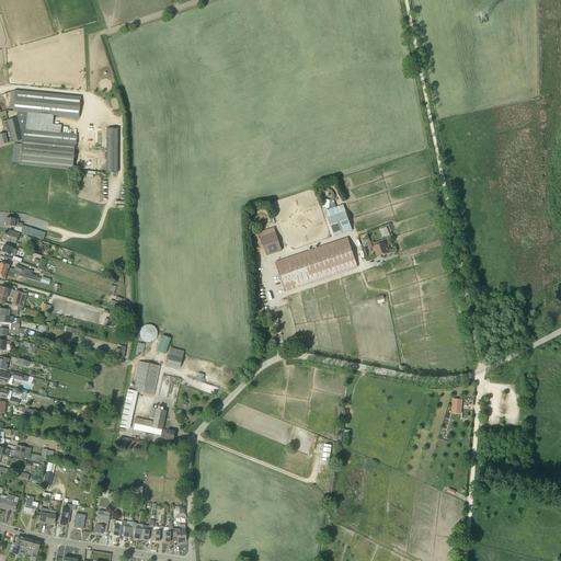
[(6,134),(0,135),(0,145),(0,146),(14,142),(14,147),(13,151),(12,162),(20,162),(20,164),(20,165),(25,165),(72,170),(75,146),(76,146),(77,135),(60,134),(52,133),(53,125),(53,121),(53,115),(79,117),(80,98),(14,91),(13,110),(13,112),(18,112),(18,118),(8,121),(2,122),(6,133),(6,134)]
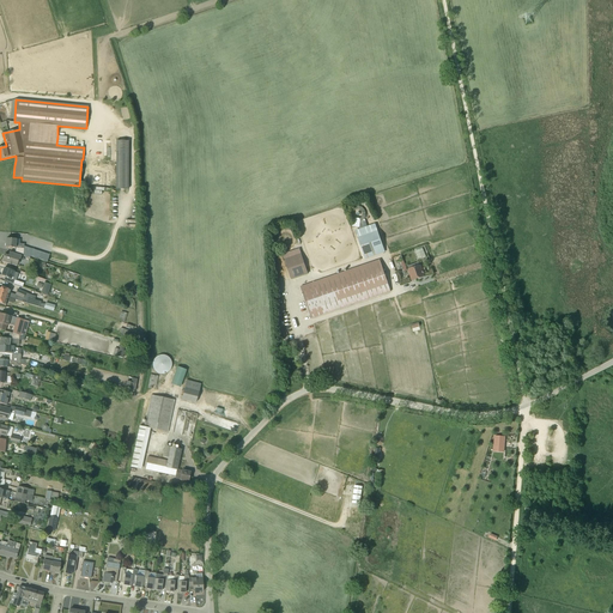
[(116,165),(128,165),(129,141),(116,141),(116,165)]
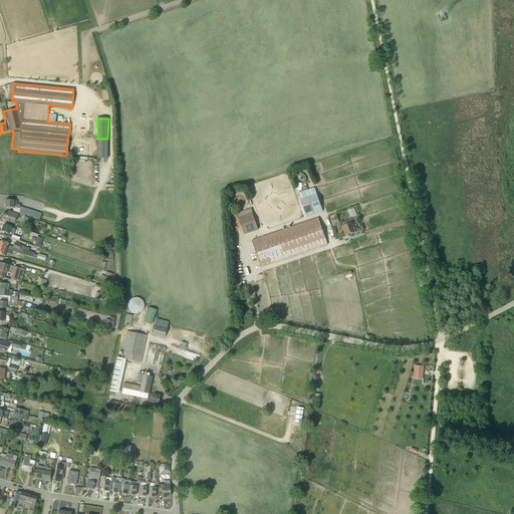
[(107,159),(107,139),(97,139),(97,159),(107,159)]
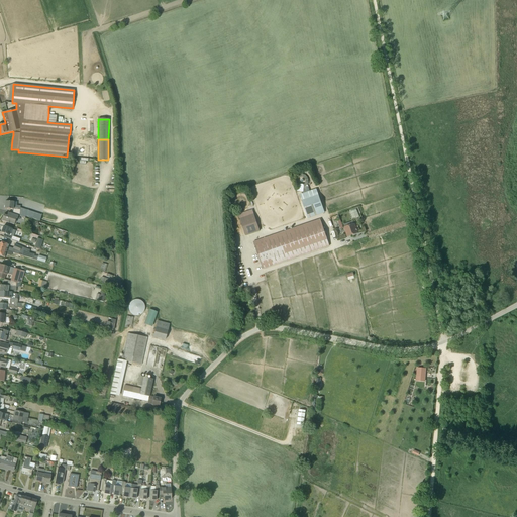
[(323,213),(315,190),(301,195),(309,218),(323,213)]
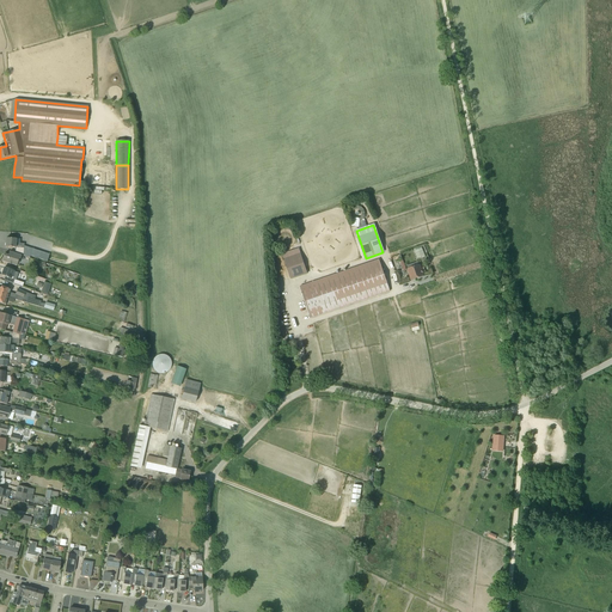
[(23,255),(24,244),(20,244),(20,240),(17,240),(17,239),(6,238),(6,248),(16,249),(14,254),(19,255),(19,254),(23,255)]
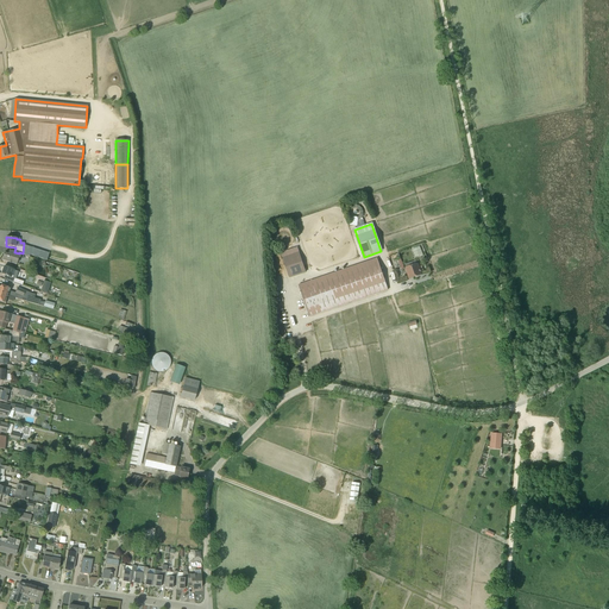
[(31,255),(48,261),(50,253),(33,248),(31,255)]
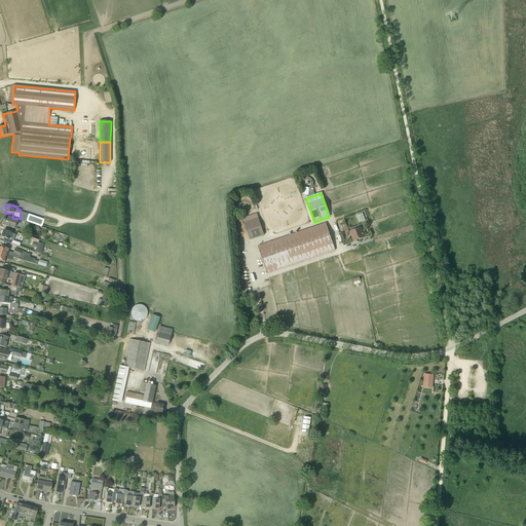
[(263,235),(256,215),(243,218),(252,239),(263,235)]
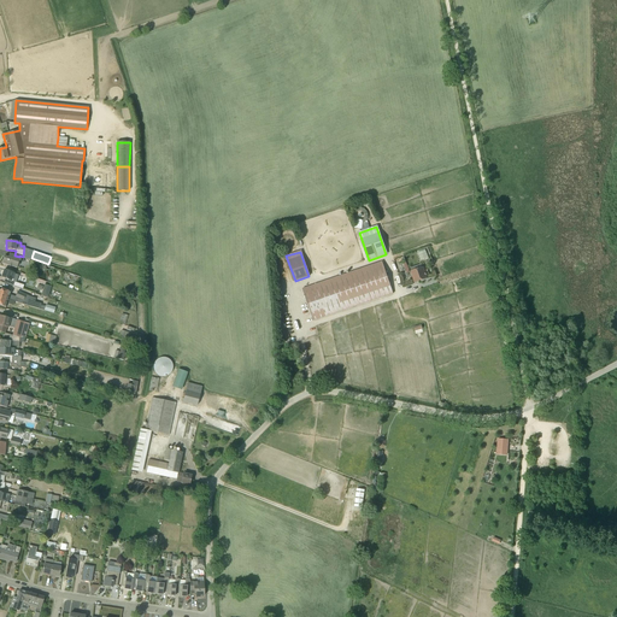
[(9,258),(7,258),(6,258),(4,258),(3,264),(16,269),(18,265),(16,264),(17,260),(19,262),(21,262),(22,258),(19,257),(15,256),(13,259),(9,258)]
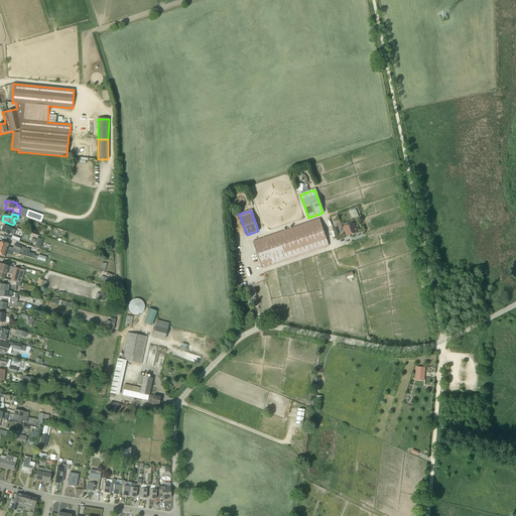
[(329,246),(319,219),(253,242),(262,268),(329,246)]
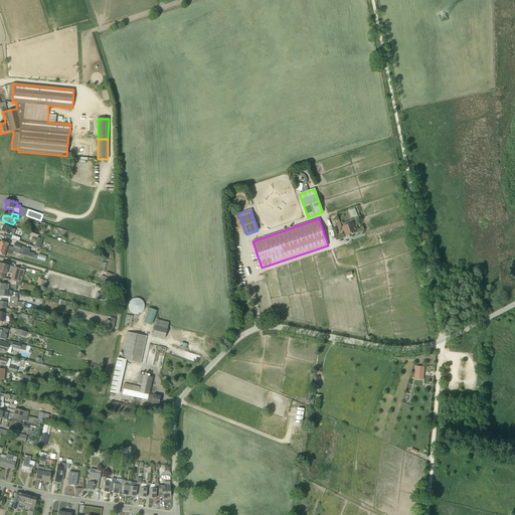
[(356,232),(353,223),(343,227),(346,235),(356,232)]
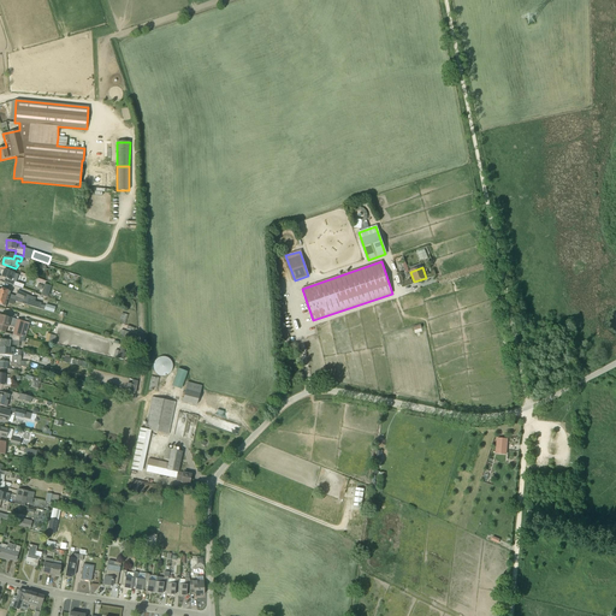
[(15,282),(16,282),(18,274),(4,270),(1,277),(7,279),(15,282)]
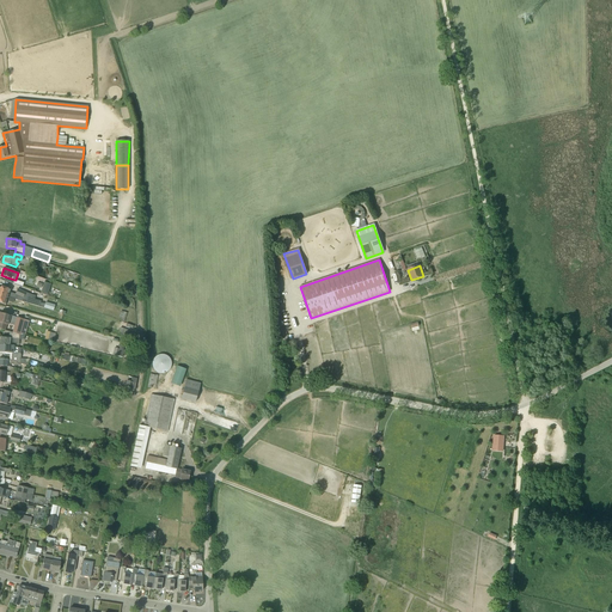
[(48,295),(51,285),(44,282),(41,293),(48,295)]
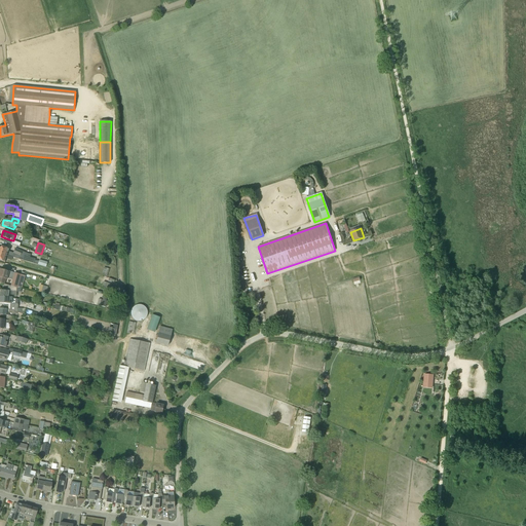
[(9,256),(10,254),(11,253),(8,252),(9,249),(1,247),(1,248),(0,247),(0,254),(0,255),(1,254),(7,255),(7,256),(9,256)]
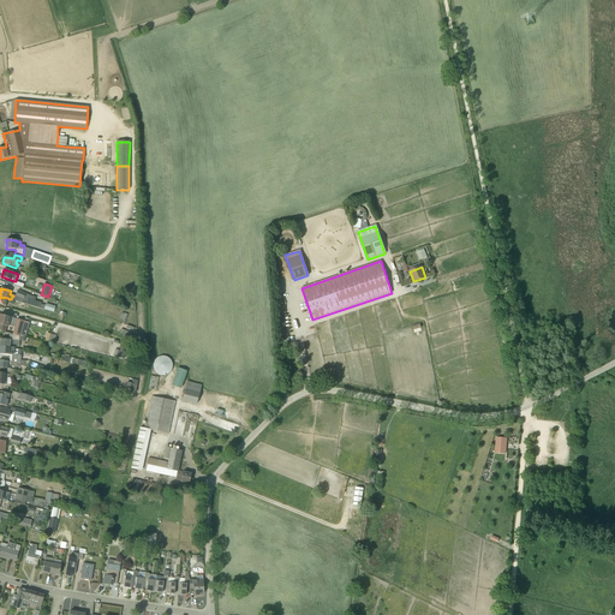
[(15,300),(40,309),(41,303),(35,302),(35,298),(29,296),(18,291),(16,297),(16,298),(15,300)]
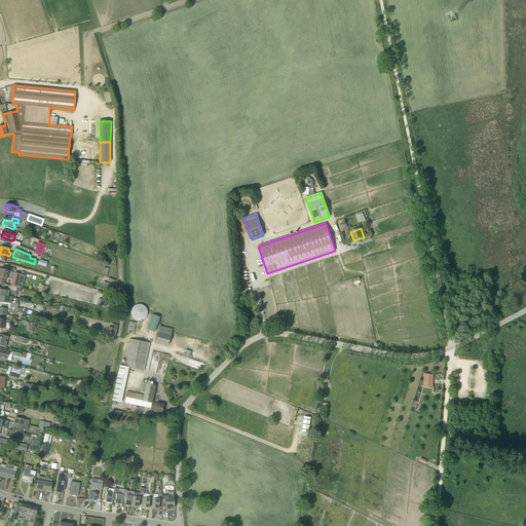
[(17,288),(22,275),(15,273),(0,269),(0,283),(2,284),(5,285),(6,279),(7,279),(7,278),(12,280),(10,286),(17,288)]
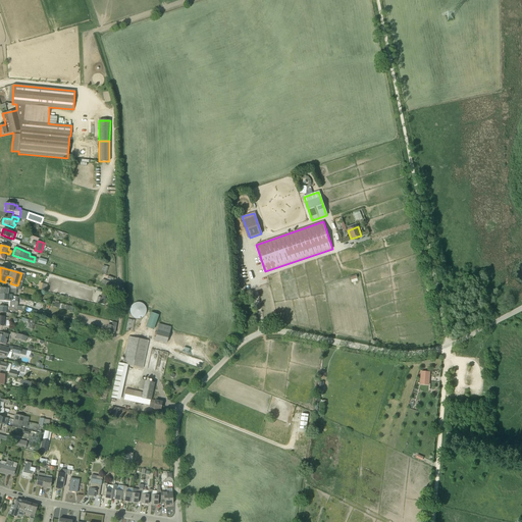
[(110,283),(111,282),(103,279),(102,283),(109,285),(114,286),(116,288),(116,286),(114,285),(110,283)]
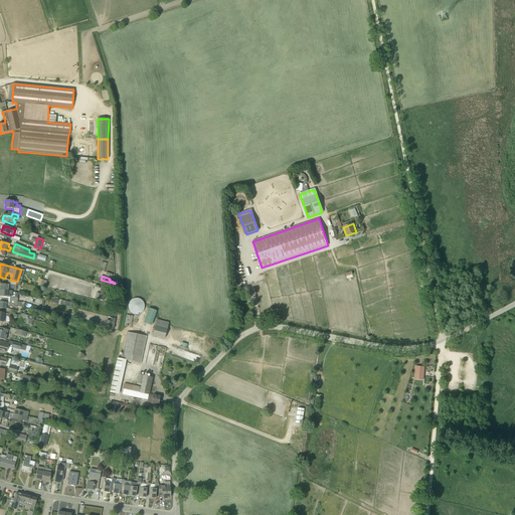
[(47,281),(39,279),(37,286),(45,288),(47,281)]
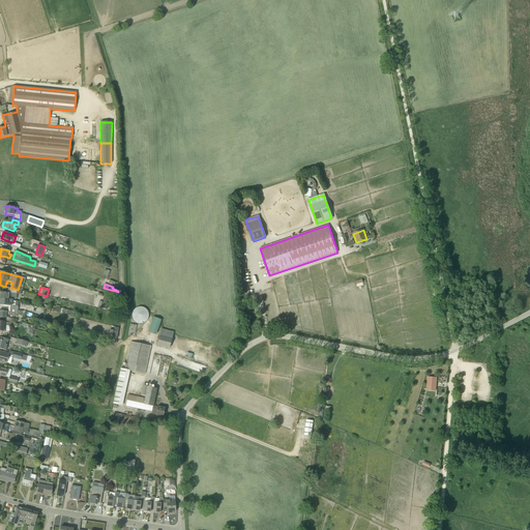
[(12,300),(12,294),(17,294),(21,294),(22,291),(18,290),(10,288),(10,289),(8,288),(7,293),(0,293),(0,298),(10,300),(12,300)]
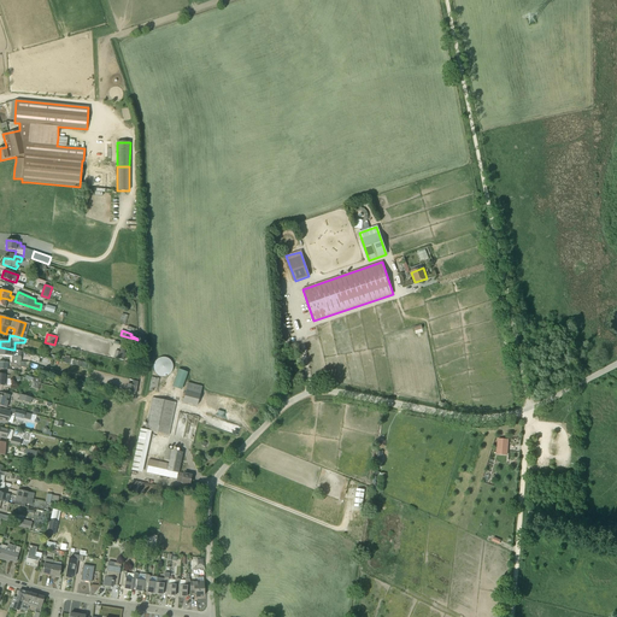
[(13,357),(15,350),(12,350),(0,347),(0,354),(12,357),(11,364),(17,365),(21,366),(21,362),(21,357),(13,357)]
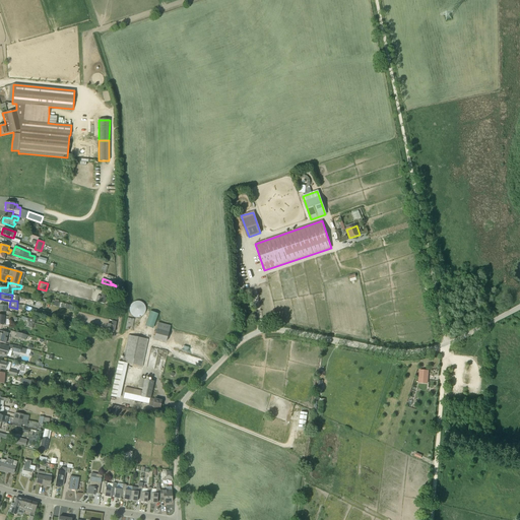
[(106,298),(98,296),(95,302),(105,304),(106,298)]
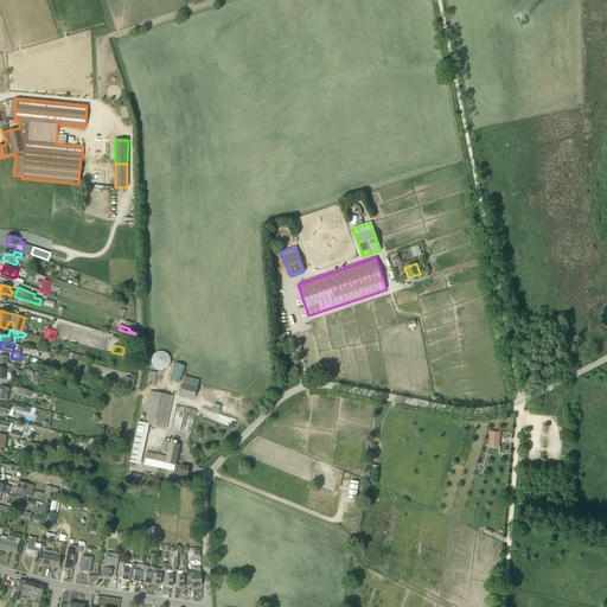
[(152,355),(151,356),(149,358),(149,360),(149,363),(149,365),(151,366),(153,369),(154,370),(157,370),(159,371),(161,370),(164,370),(165,369),(167,366),(168,365),(168,363),(168,360),(168,358),(167,356),(166,355),(165,352),(163,352),(160,351),(158,351),(155,352),(153,352),(152,355)]
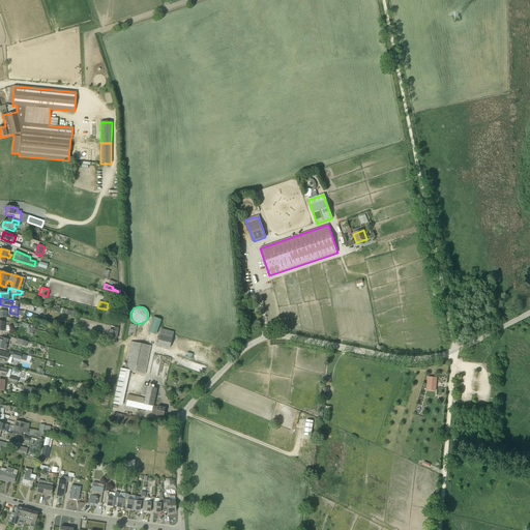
[(20,316),(18,315),(15,314),(9,313),(7,312),(0,311),(0,317),(6,318),(6,321),(11,322),(12,319),(8,318),(8,316),(13,318),(13,317),(20,319),(20,316)]
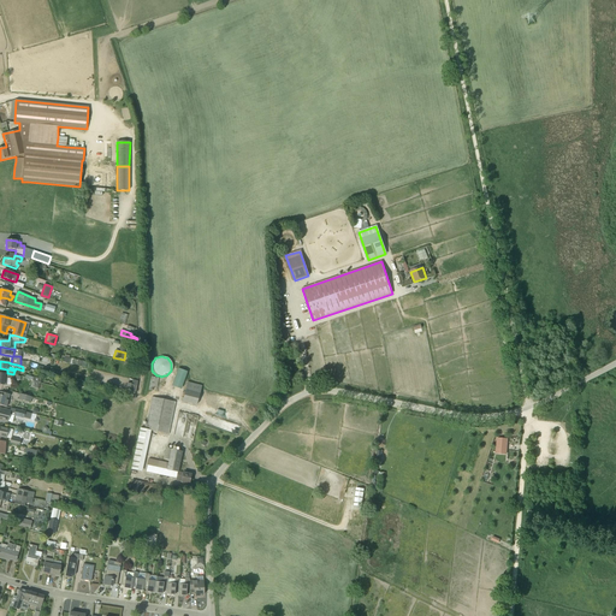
[(179,390),(185,372),(177,368),(170,386),(179,390)]
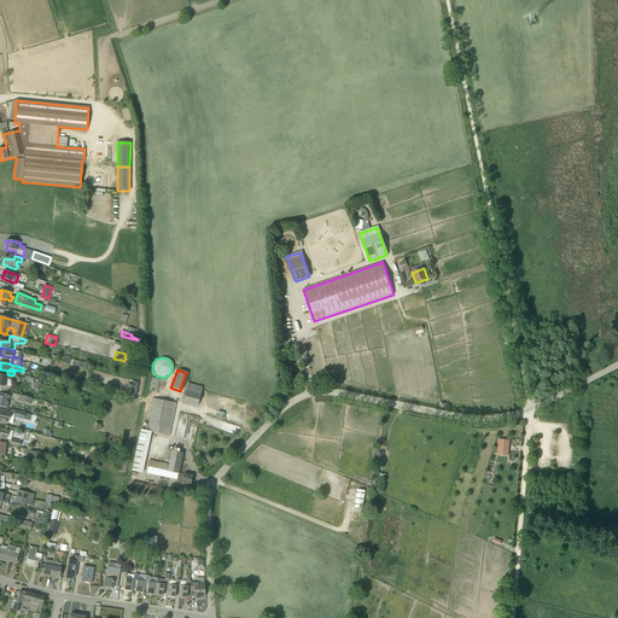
[(7,386),(7,382),(5,382),(5,379),(21,380),(22,378),(13,377),(13,375),(7,374),(7,377),(5,375),(0,374),(0,385),(4,386),(7,386)]
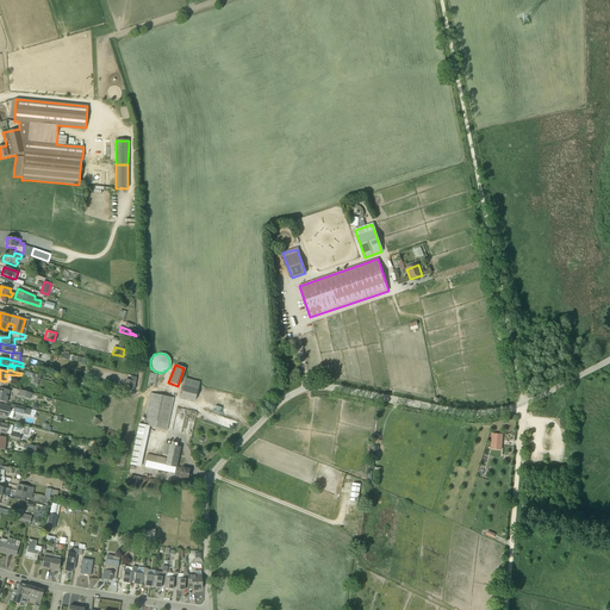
[(136,378),(131,375),(130,379),(126,378),(124,385),(130,387),(134,388),(135,388),(136,378)]
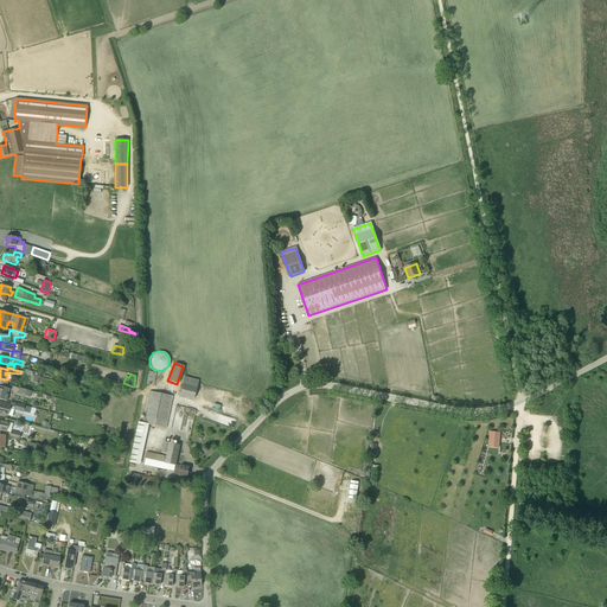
[(195,400),(198,383),(199,381),(185,377),(180,396),(195,400)]
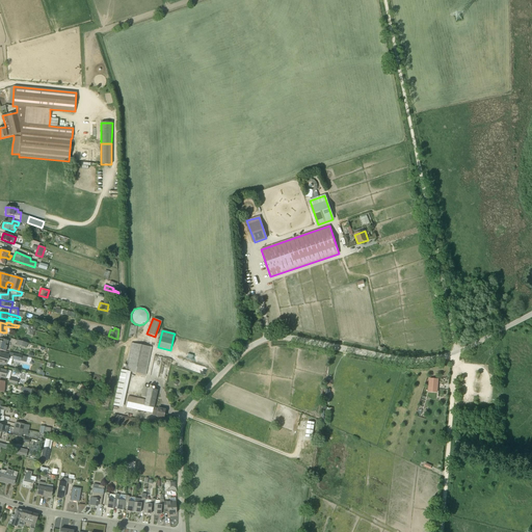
[(125,371),(130,372),(145,375),(152,347),(131,343),(125,371)]
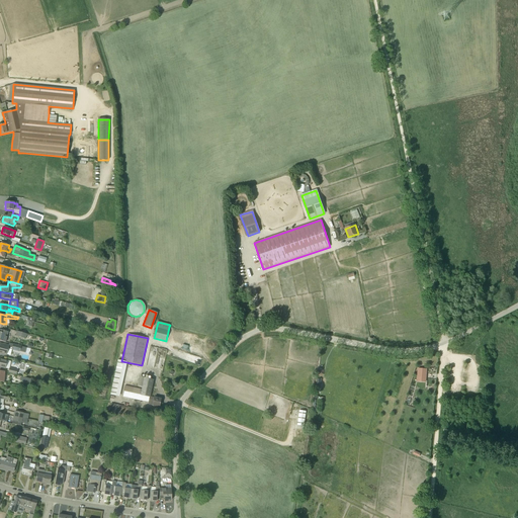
[(0,353),(6,355),(8,346),(0,344),(0,353)]
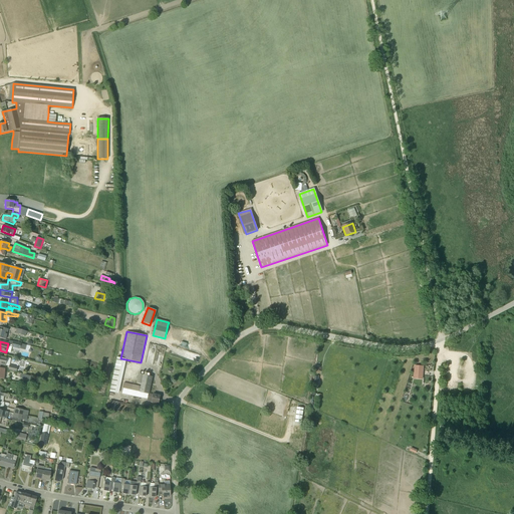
[(125,359),(120,358),(116,357),(109,392),(118,394),(125,359)]
